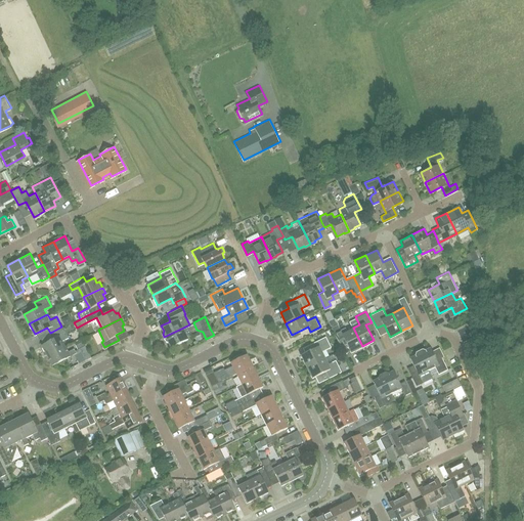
[(343,348),(348,345),(351,351),(362,346),(353,328),(347,331),(345,326),(340,329),(338,323),(332,327),(343,348)]
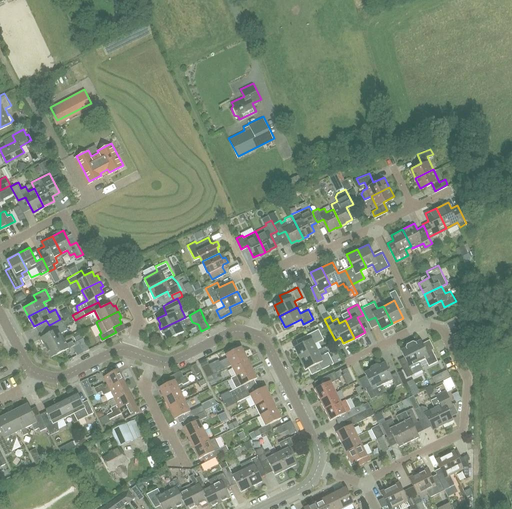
[(46,346),(64,337),(61,331),(67,328),(62,318),(60,319),(51,324),(53,329),(41,336),(46,346)]
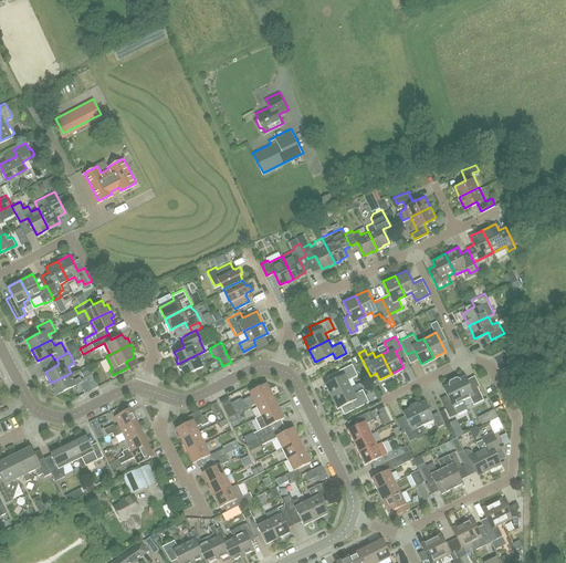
[(203,365),(198,354),(177,364),(179,367),(182,368),(185,374),(203,365)]
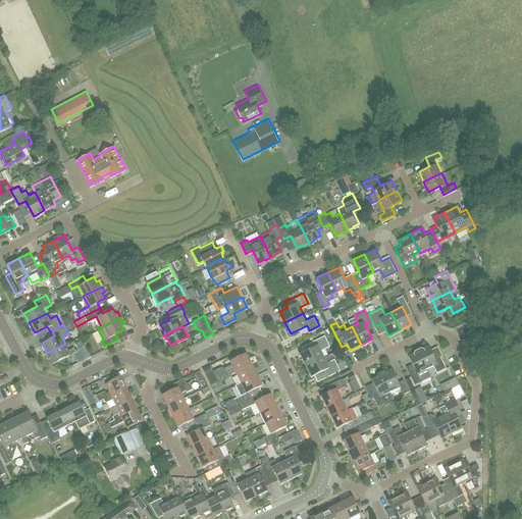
[(306,364),(323,355),(320,349),(330,345),(324,333),(313,340),(302,345),(305,351),(300,353),(306,364)]
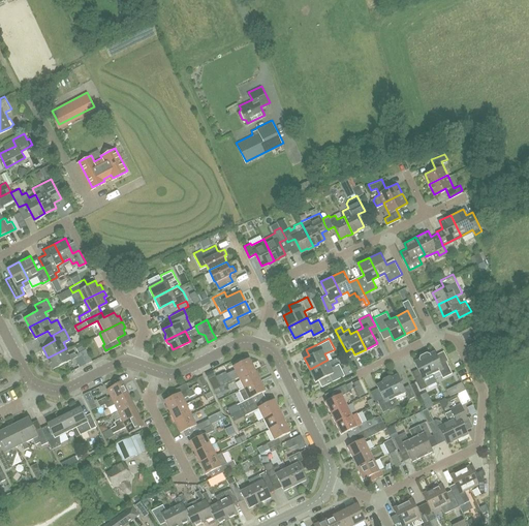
[(86,347),(82,340),(74,343),(79,350),(80,349),(87,362),(92,359),(86,347)]
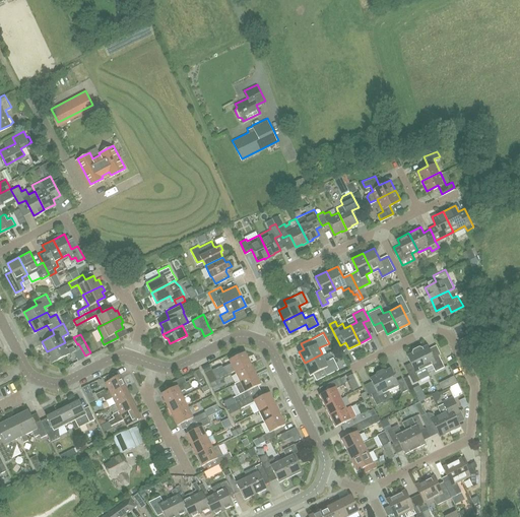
[(65,342),(47,351),(52,362),(76,348),(74,343),(67,347),(65,342)]
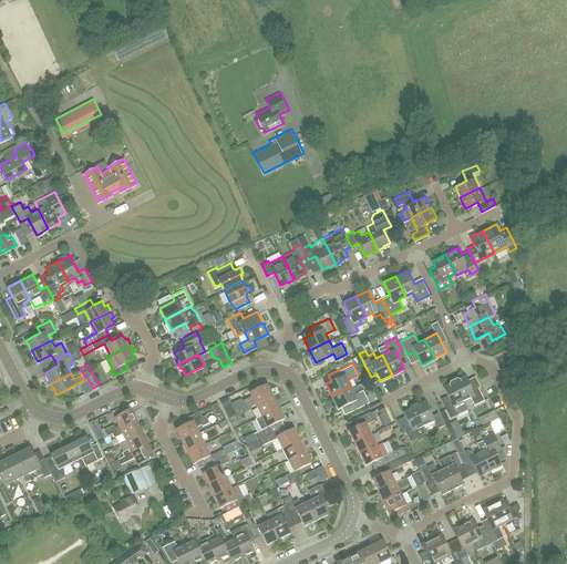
[(454,378),(464,399),(471,396),(474,403),(485,398),(478,386),(473,389),(466,375),(461,378),(457,377),(454,378)]
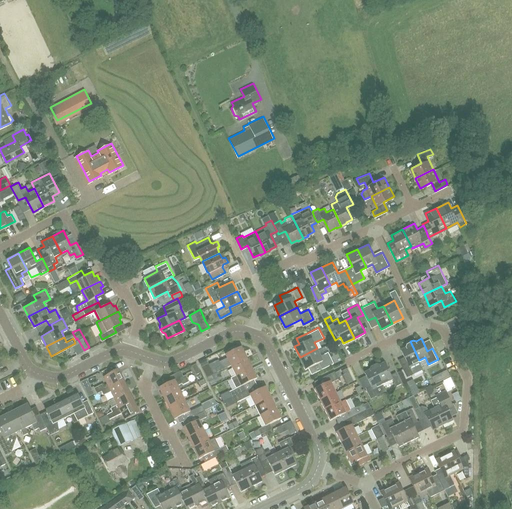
[(409,365),(419,360),(410,341),(407,343),(406,346),(401,348),(407,360),(402,363),(407,374),(413,372),(409,365)]
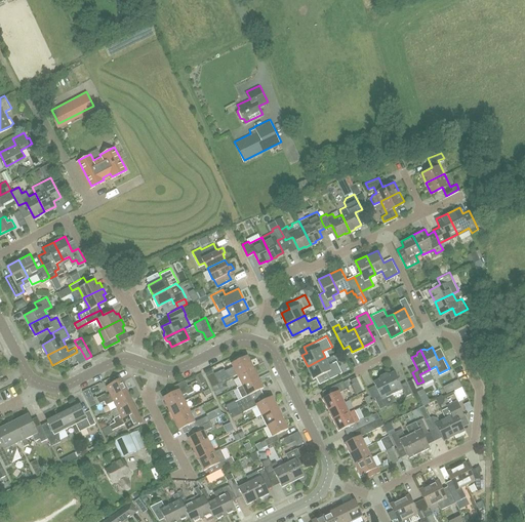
[(453,362),(462,359),(459,353),(451,357),(453,362)]
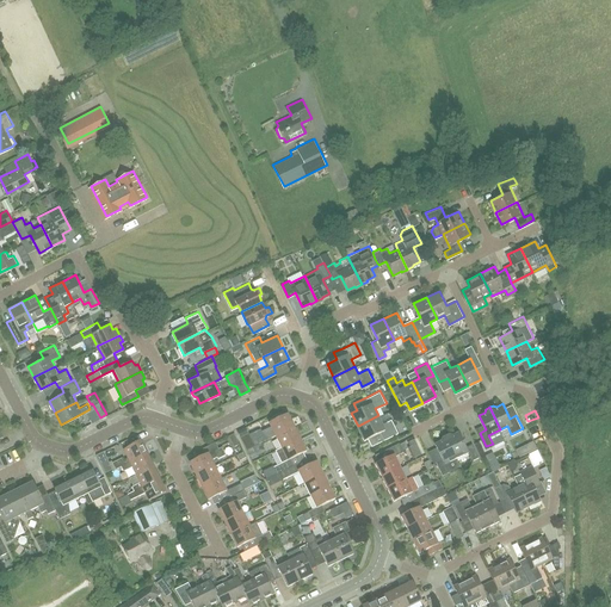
[(276,433),(295,423),(288,412),(270,421),(272,427),(263,432),(264,434),(257,437),(253,439),(248,431),(240,435),(247,447),(260,441),(276,433)]
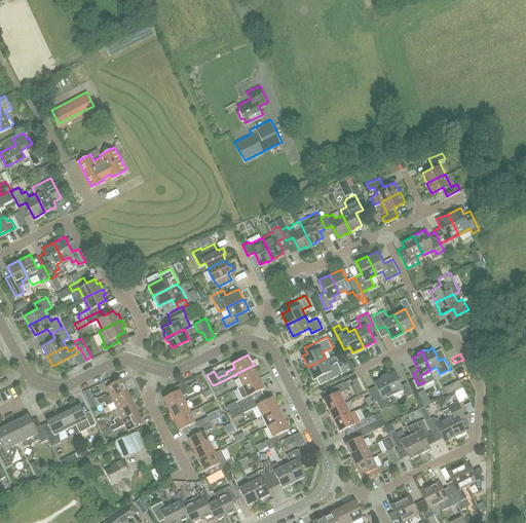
[(326,358),(308,367),(313,378),(316,376),(320,383),(331,377),(343,372),(337,360),(329,364),(326,358)]
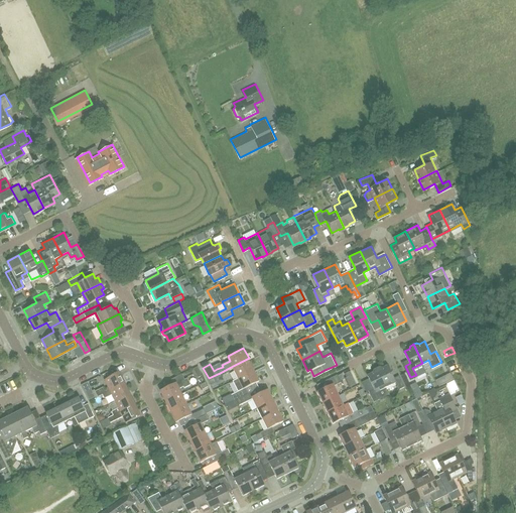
[(238,376),(254,369),(249,358),(233,366),(238,376)]
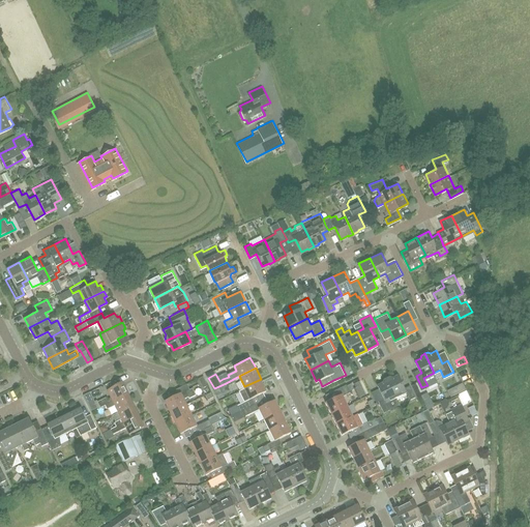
[(387,377),(396,396),(406,391),(410,398),(415,396),(410,383),(404,386),(398,374),(392,376),(390,375),(387,377)]
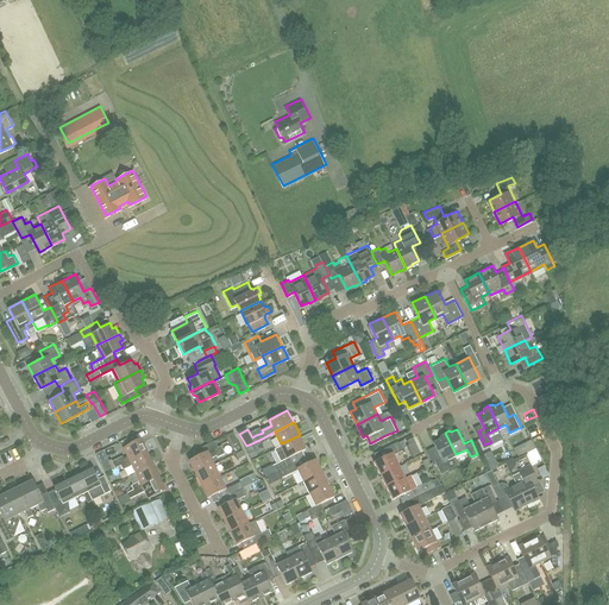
[(416,432),(408,435),(415,452),(424,447),(416,432)]
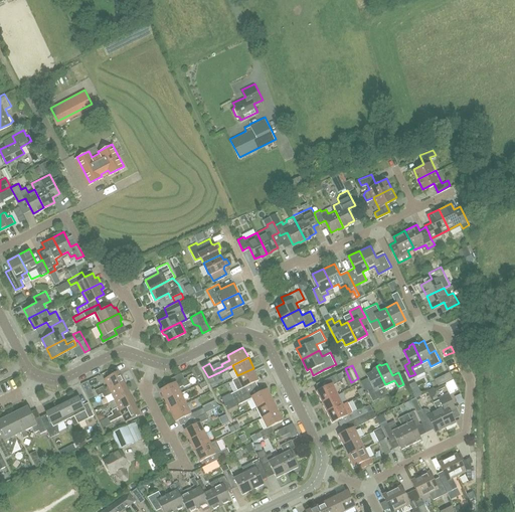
[(375,389),(385,384),(376,366),(373,367),(371,370),(366,373),(373,385),(367,387),(373,399),(378,396),(375,389)]
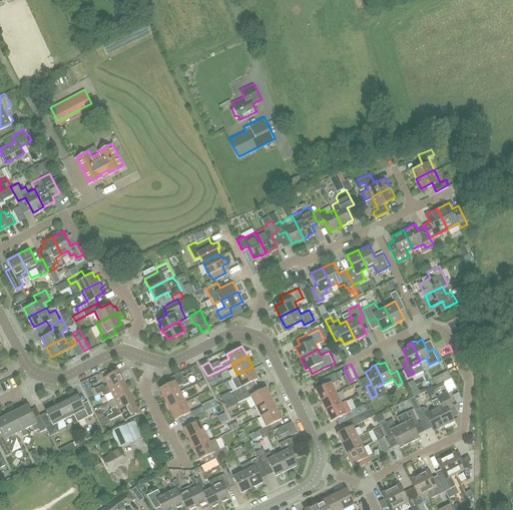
[(258,384),(258,383),(254,378),(258,377),(252,367),(236,374),(231,377),(236,387),(229,390),(232,396),(234,395),(258,384)]
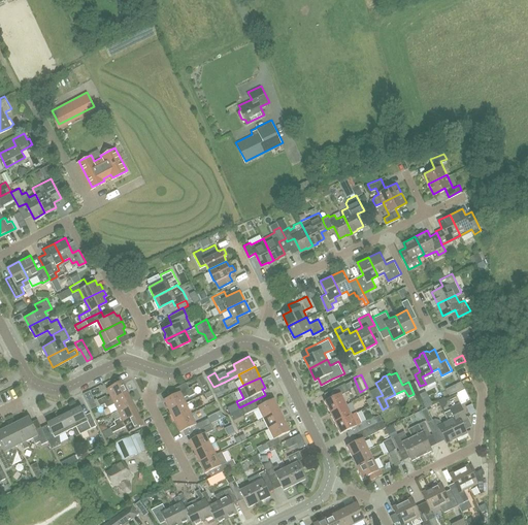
[(105,401),(127,390),(122,380),(107,387),(110,394),(107,395),(106,393),(96,398),(99,404),(105,401)]
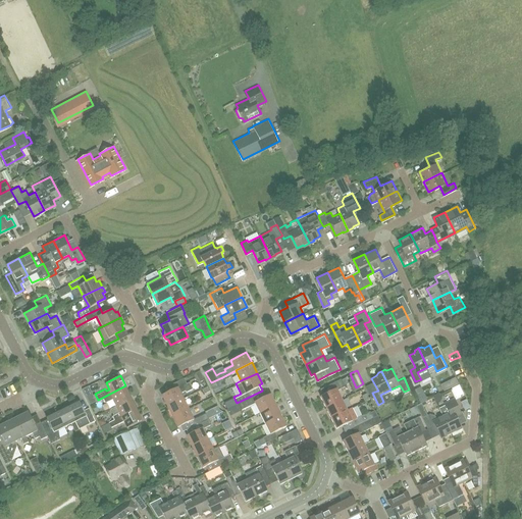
[(326,406),(342,398),(337,388),(345,384),(345,383),(349,381),(346,375),(342,377),(331,382),(334,388),(321,395),(326,406)]
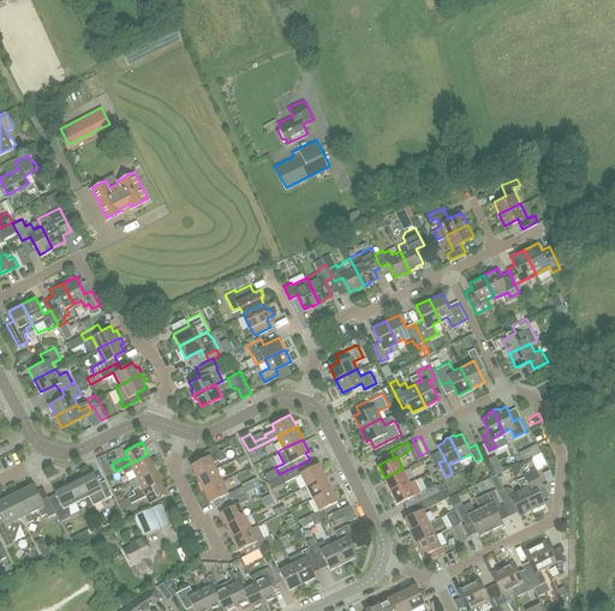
[(197,477),(216,467),(213,460),(219,457),(220,459),(227,455),(224,448),(220,449),(218,443),(204,449),(207,455),(191,463),(197,477)]
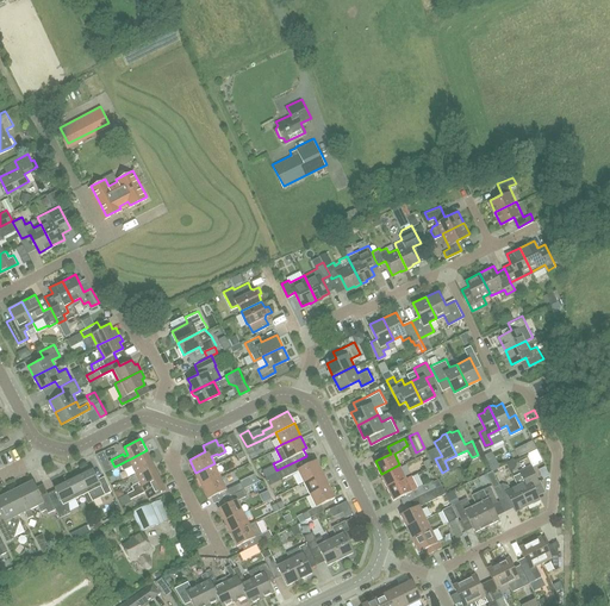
[(260,441),(247,447),(249,453),(255,449),(255,448),(262,444),(260,441)]
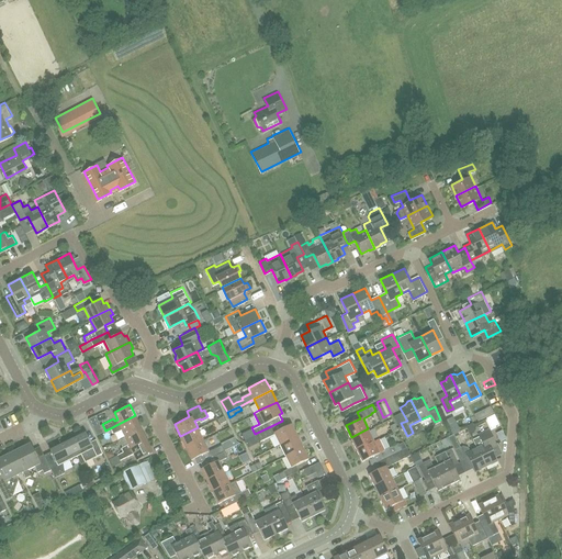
[(125,435),(142,427),(135,415),(112,427),(114,432),(122,427),(125,435)]
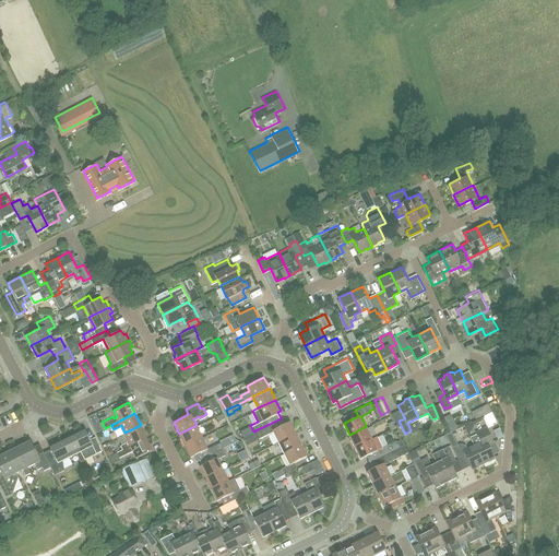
[(278,440),(296,432),(290,421),(287,422),(284,415),(281,417),(281,418),(256,430),(260,437),(274,430),(278,440)]
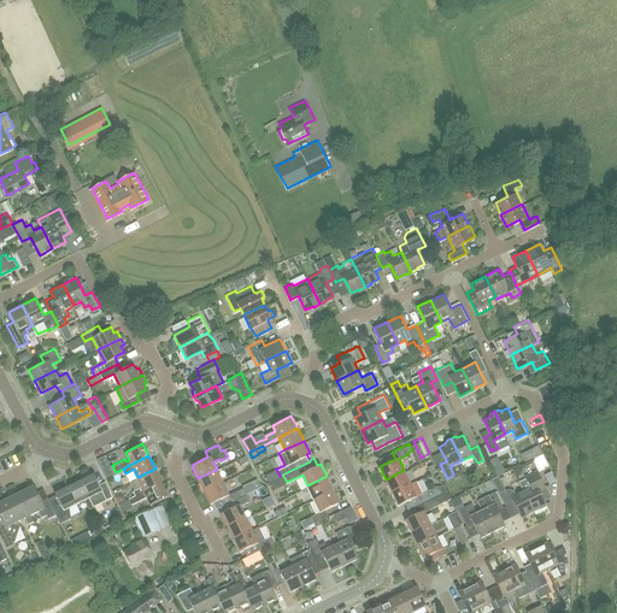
[(135,494),(162,481),(156,469),(137,477),(142,485),(133,489),(135,494)]
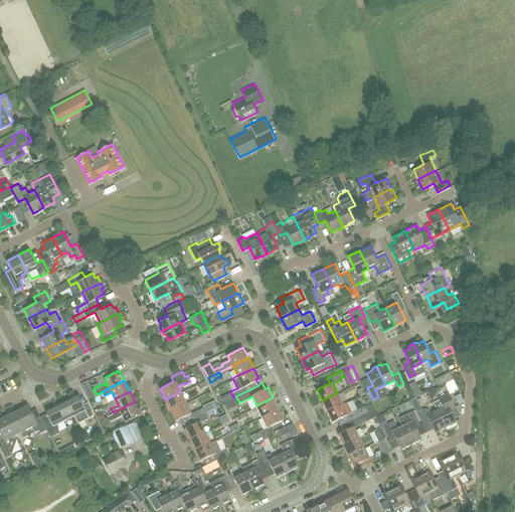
[(170,409),(186,401),(181,391),(165,399),(170,409)]
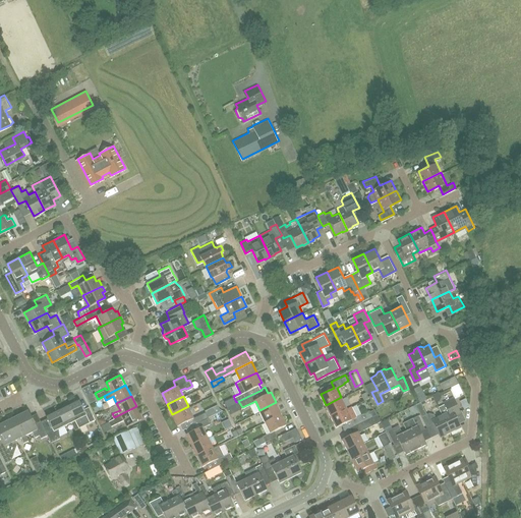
[(331,415),(351,405),(351,404),(346,407),(341,397),(326,405),(331,415)]
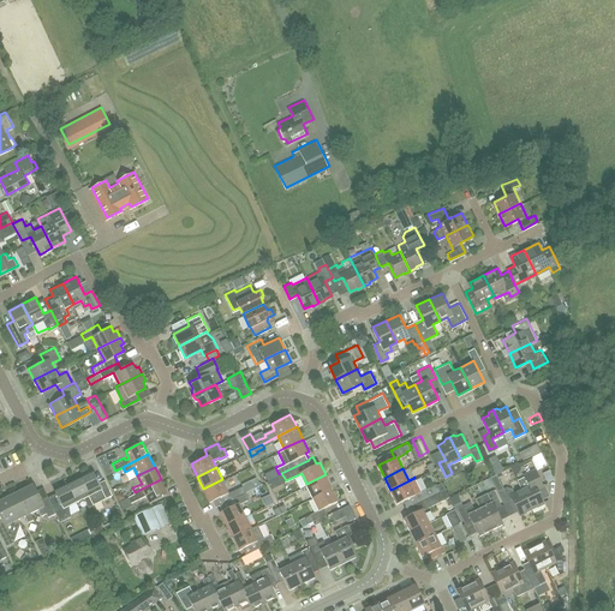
[(521,487),(532,508),(535,507),(536,509),(543,505),(542,503),(544,502),(542,498),(550,493),(544,481),(542,483),(535,468),(524,473),(525,475),(518,479),(521,487)]
